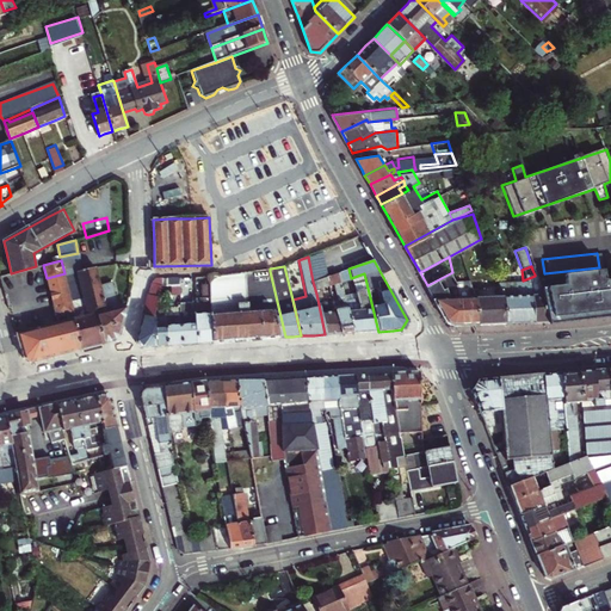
[(105,308),(94,310),(103,343),(112,340),(116,337),(119,333),(125,309),(118,309),(112,283),(104,284),(100,267),(96,269),(105,308)]
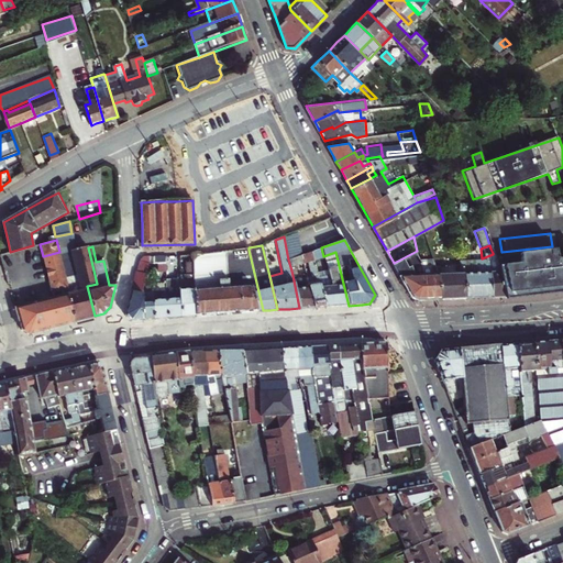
[(68,296),(75,321),(85,318),(95,316),(87,286),(97,284),(88,247),(59,255),(67,285),(63,287),(64,290),(66,289),(68,296)]
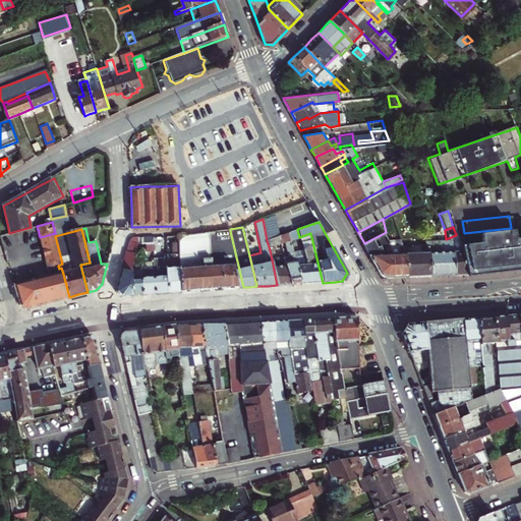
[(179,236),(179,242),(179,292),(212,290),(243,287),(230,231),(230,229),(225,230),(208,233),(179,236)]
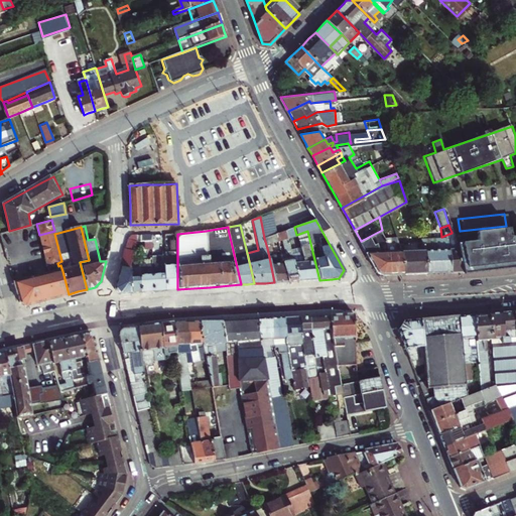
[(294,227),(286,230),(297,281),(302,281),(308,280),(296,235),(294,227)]
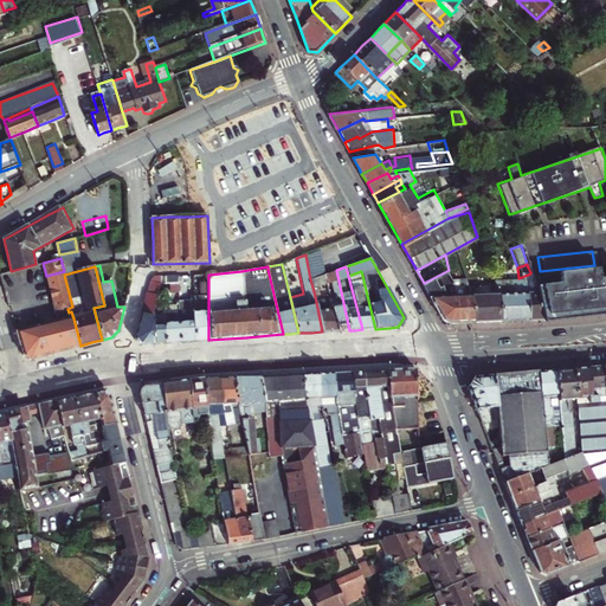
[(530,276),(534,284),(545,317),(605,309),(605,277),(603,277),(601,268),(530,276)]
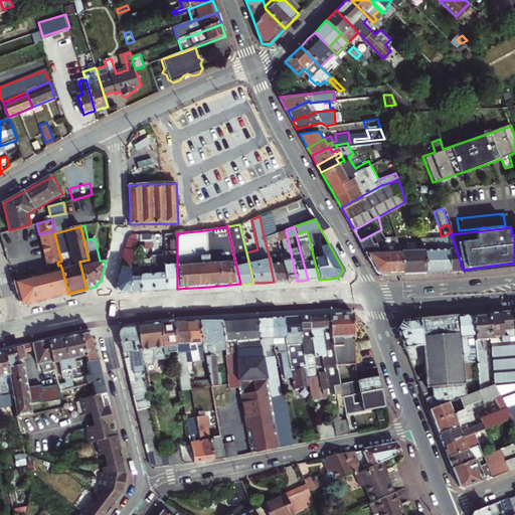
[(297,281),(286,229),(276,233),(278,239),(281,238),(285,252),(281,253),(287,282),(292,281),(297,281)]
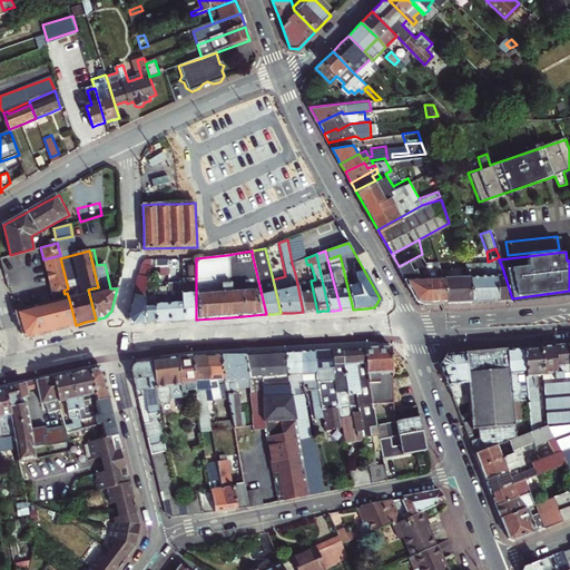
[(420,301),(423,302),(433,302),(423,261),(422,254),(399,266),(416,298),(420,301)]
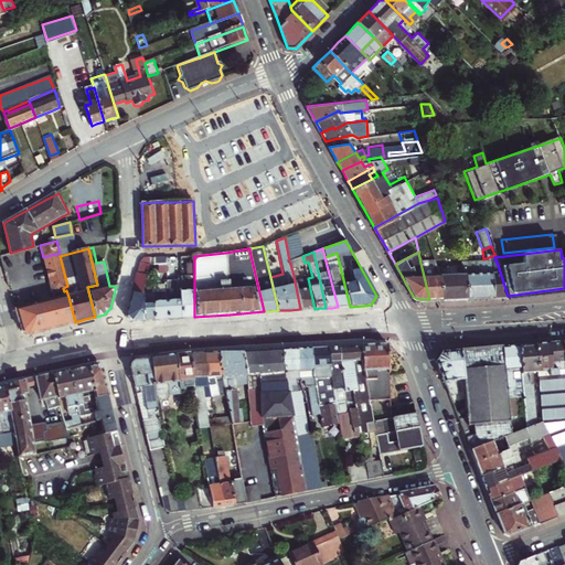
[(42,257),(53,300),(16,310),(21,331),(28,334),(57,327),(75,322),(68,297),(66,290),(64,291),(63,288),(67,286),(60,256),(60,253),(43,257),(42,257)]
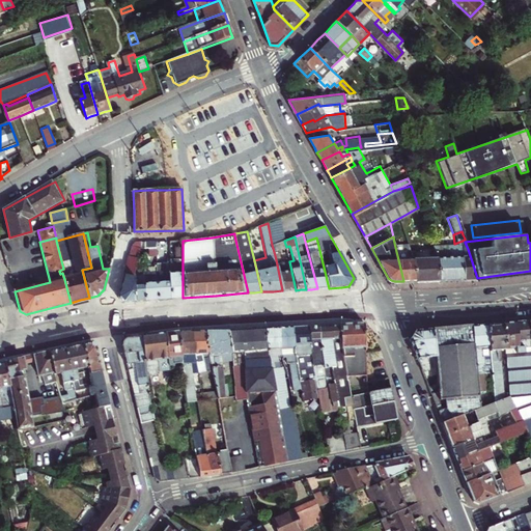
[(316,238),(305,242),(317,288),(323,288),(329,288),(316,238)]
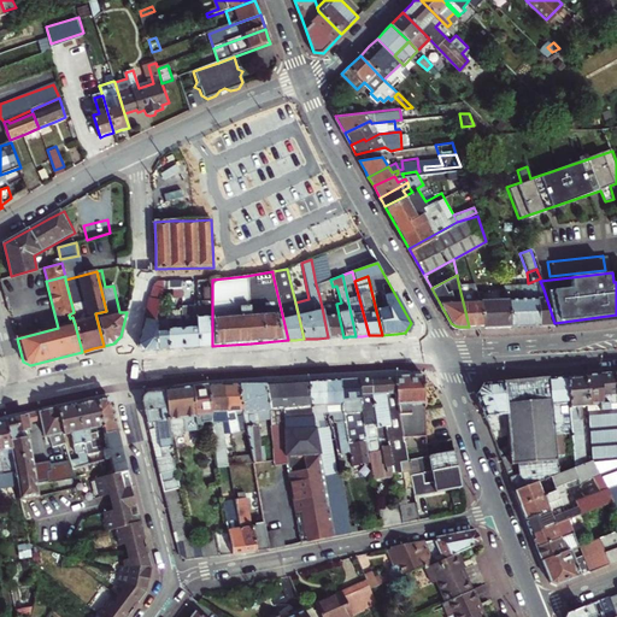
[(327,291),(333,288),(333,287),(330,280),(316,285),(319,297),(328,294),(327,291)]
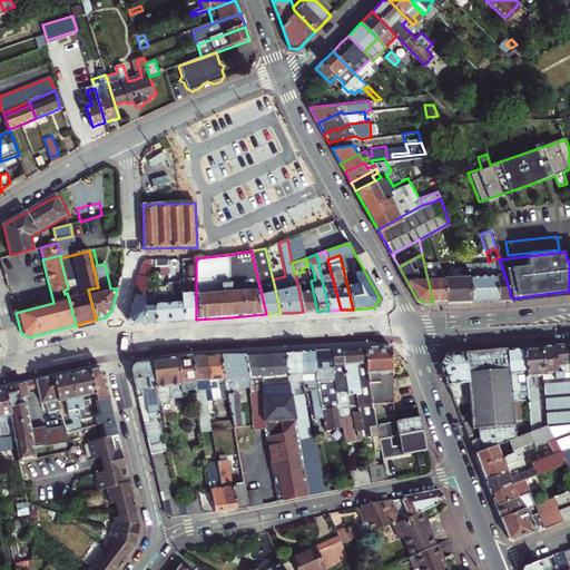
[(136,282),(126,318),(129,323),(131,325),(145,324),(144,292),(144,291),(148,268),(149,261),(145,261),(141,265),(136,282)]
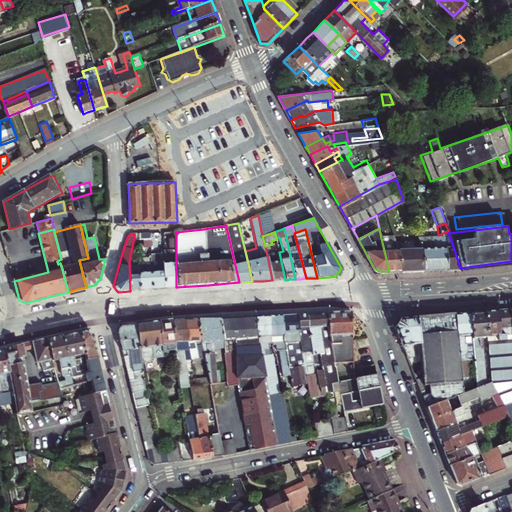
[(383,234),(380,234),(389,271),(394,271),(401,271),(396,249),(391,249),(389,240),(387,240),(385,234),(383,234)]
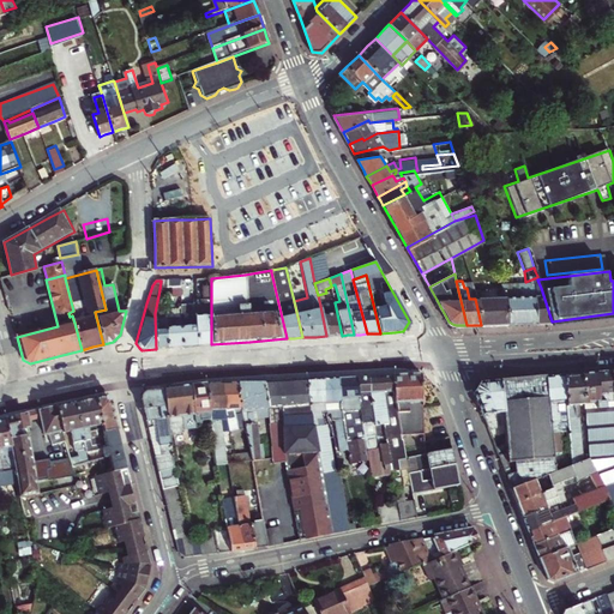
[(203,345),(211,344),(211,286),(204,286),(204,300),(196,300),(196,311),(194,311),(196,345),(203,345)]
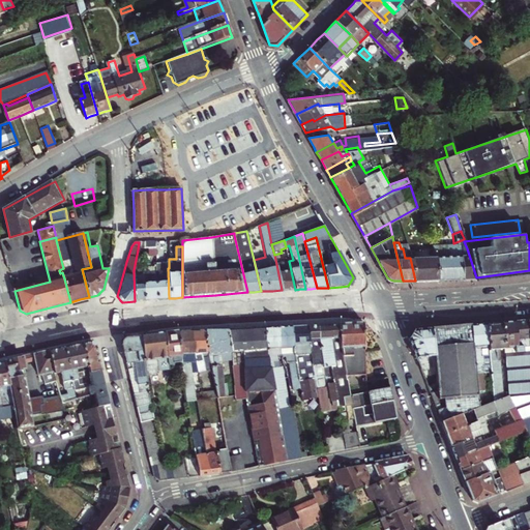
[(469,278),(476,277),(467,248),(455,248),(457,256),(462,278),(469,278)]
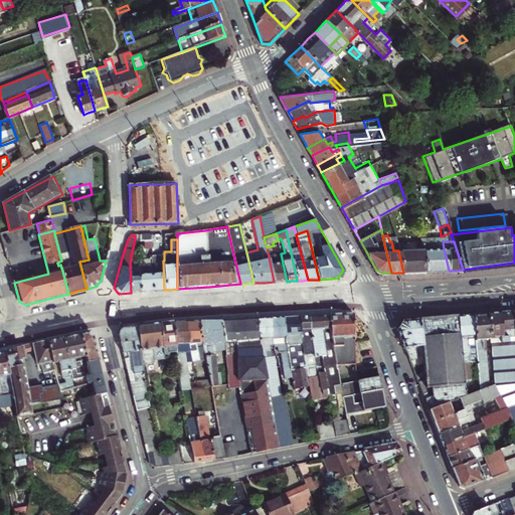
[(449,271),(444,248),(421,249),(426,272),(437,271),(449,271)]
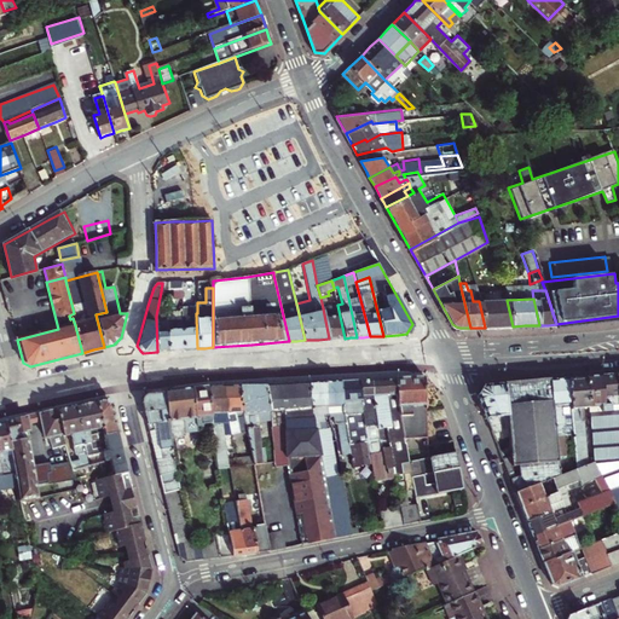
[(183,300),(181,313),(184,350),(191,350),(197,348),(196,313),(197,313),(197,302),(197,300),(183,300)]
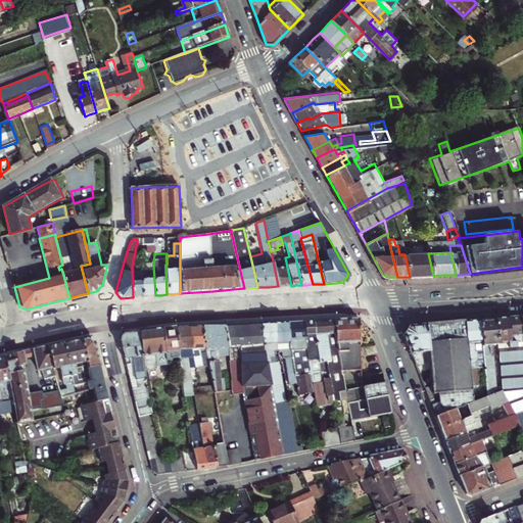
[(420,276),(433,276),(428,253),(408,254),(405,254),(410,277),(420,276)]
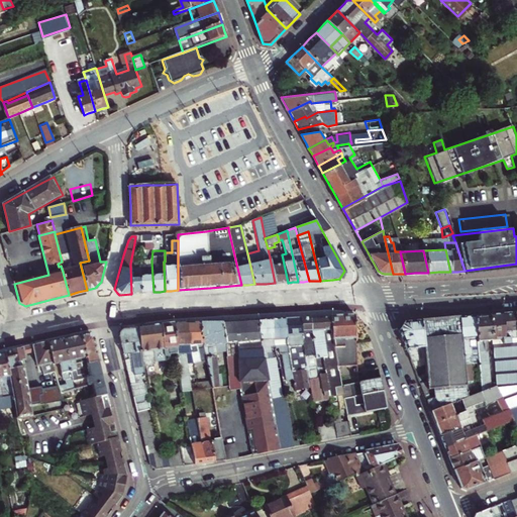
[(282,283),(288,283),(282,254),(270,257),(275,283),(282,283)]
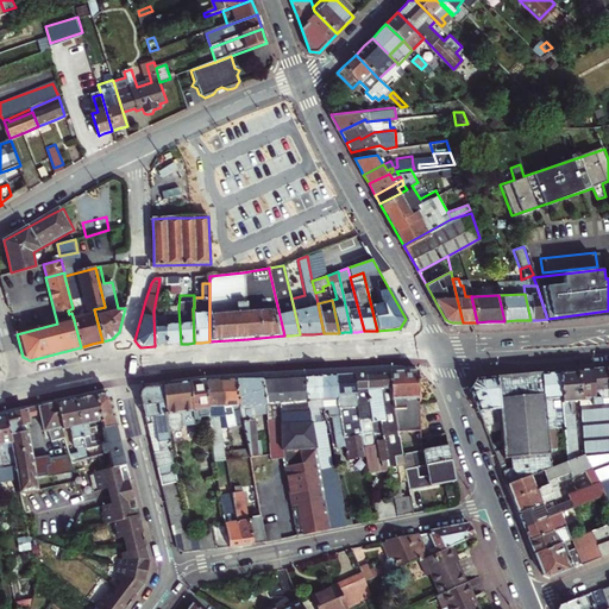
[(154,311),(154,312),(155,346),(161,346),(168,345),(165,309),(167,309),(167,302),(161,302),(161,309),(154,311)]
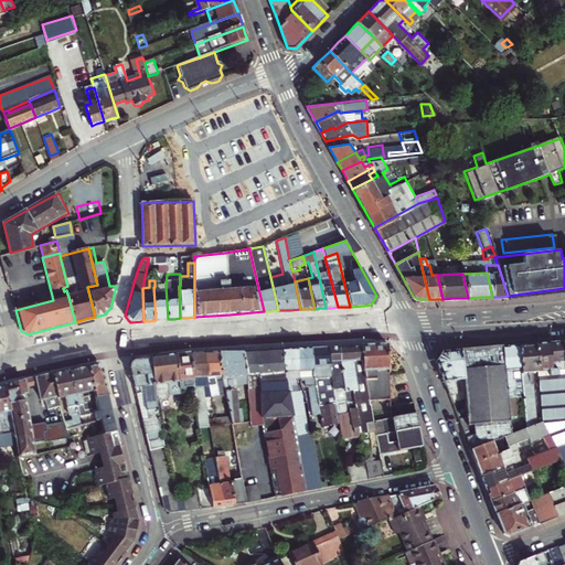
[(155,287),(153,287),(156,320),(162,320),(168,319),(166,286),(158,287),(158,280),(155,280),(155,287)]
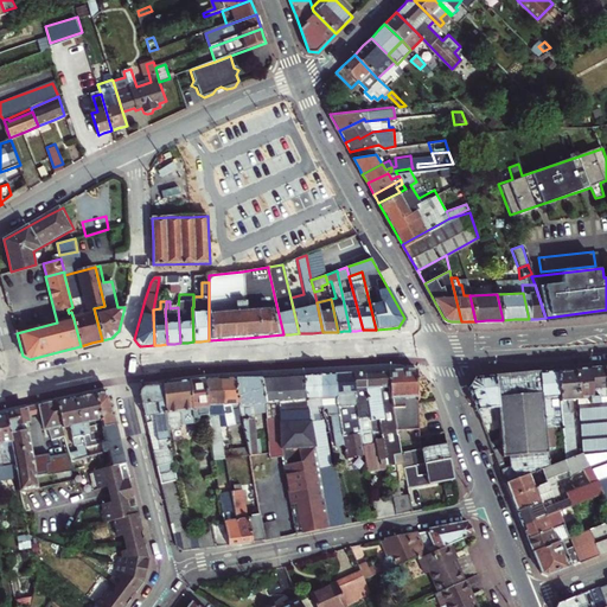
[(575,370),(579,400),(583,448),(585,453),(590,467),(601,494),(605,503),(606,502),(606,394),(604,368),(590,369),(575,370)]
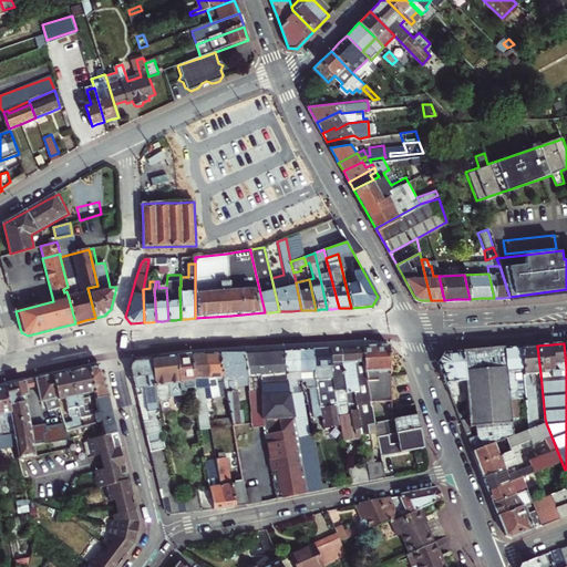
[(374,346),(362,347),(366,369),(367,374),(369,385),(369,390),(371,401),(390,400),(389,346),(374,346)]
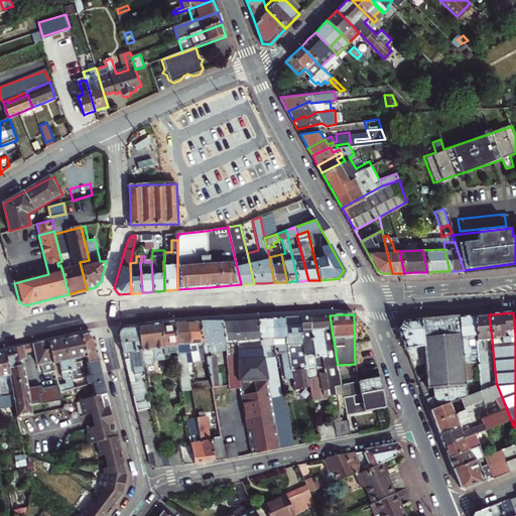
[(480,314),(473,315),(476,362),(479,391),(497,385),(496,381),(491,382),(487,341),(492,340),(489,314),(480,314)]
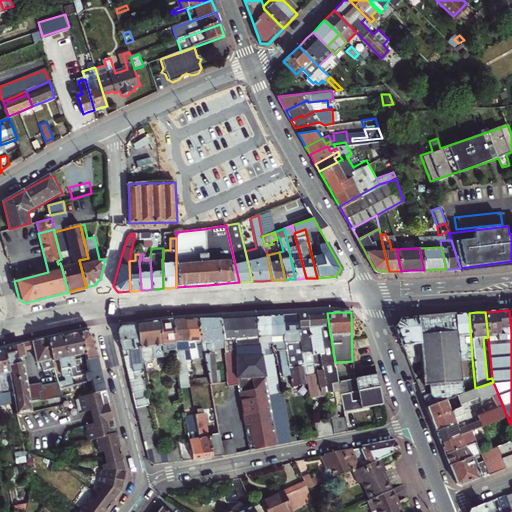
[(318,314),(309,314),(316,371),(325,370),(322,354),(326,353),(333,352),(333,348),(331,338),(330,333),(327,313),(318,314)]
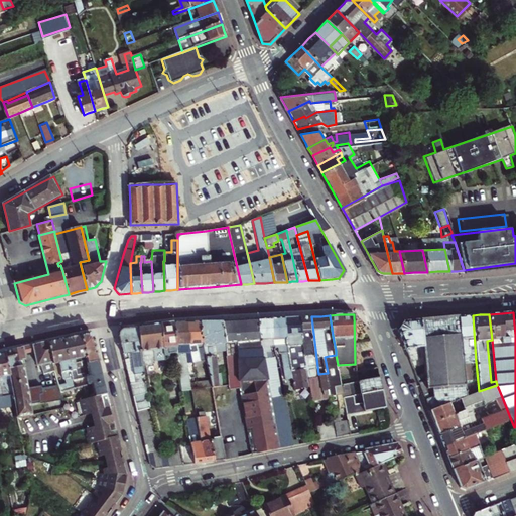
[(462,380),(471,379),(470,362),(476,362),(473,315),(465,316),(458,316),(462,380)]
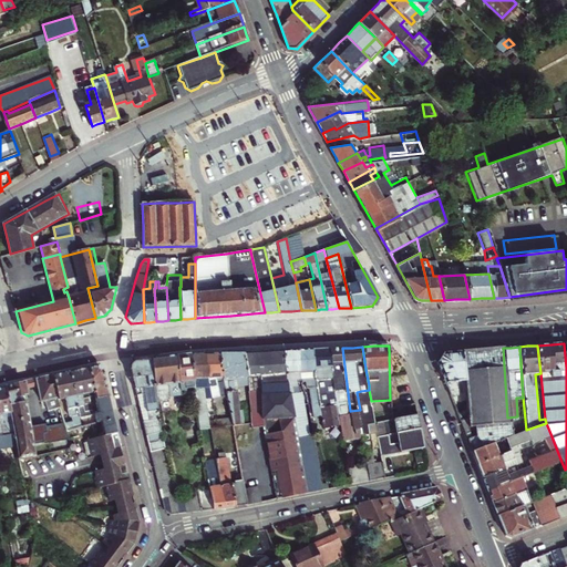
[(360,410),(350,411),(342,348),(336,348),(330,349),(330,360),(331,366),(333,377),(336,391),(338,402),(341,424),(344,437),(363,435),(361,424),(360,410)]
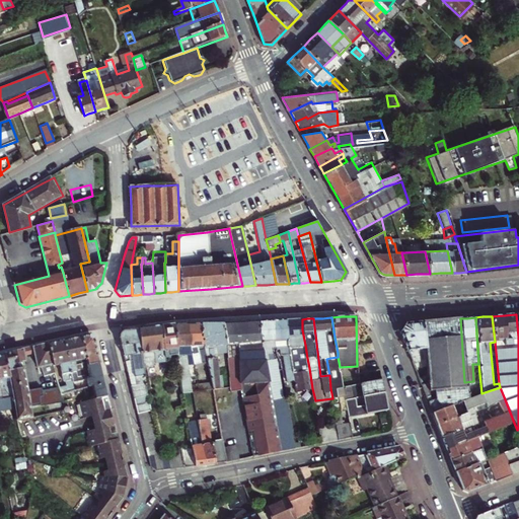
[(438,397),(442,409),(465,399),(464,382),(460,318),(435,320),(424,321),(427,348),(429,381),(433,392),(427,394),(429,400),(438,397)]
